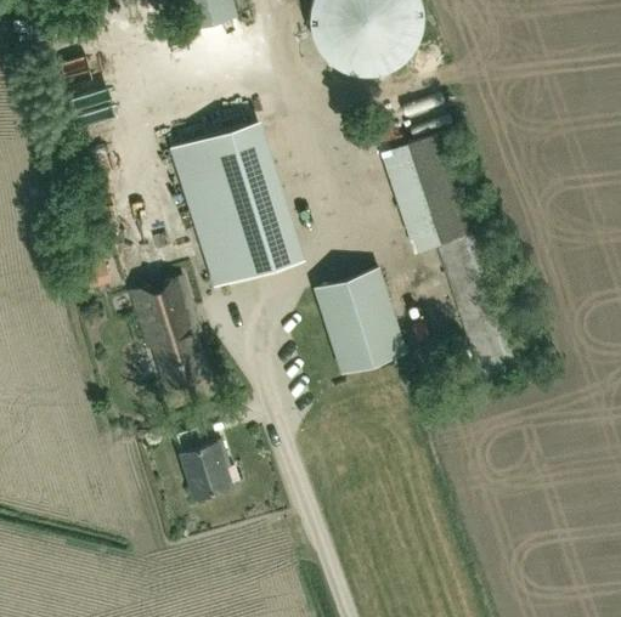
[(182,0),(192,20),(218,9),(214,0),(182,0)]
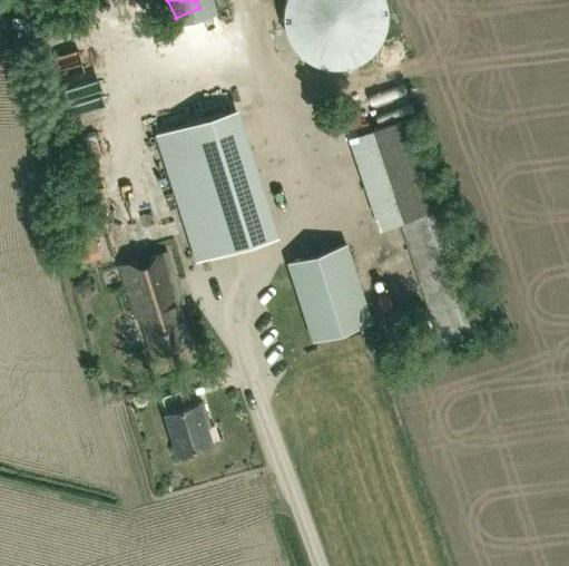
[(195,263),(276,236),(236,113),(156,139),(195,263)]
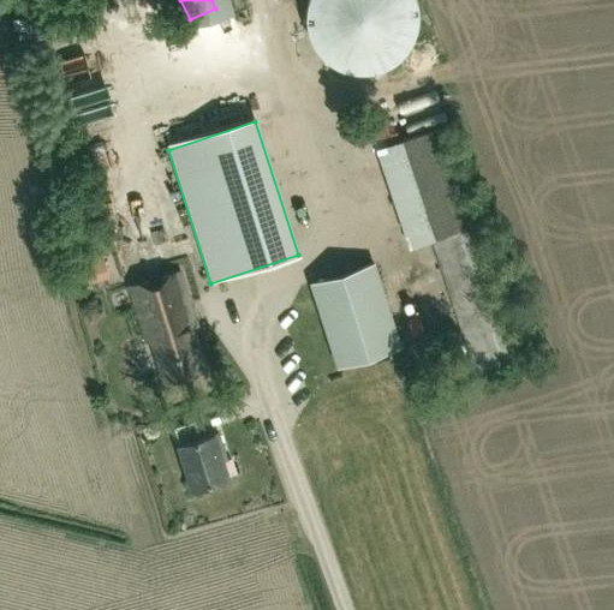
[(476,378),(504,369),(524,363),(448,129),(405,142),(437,241),(430,244),(476,378)]
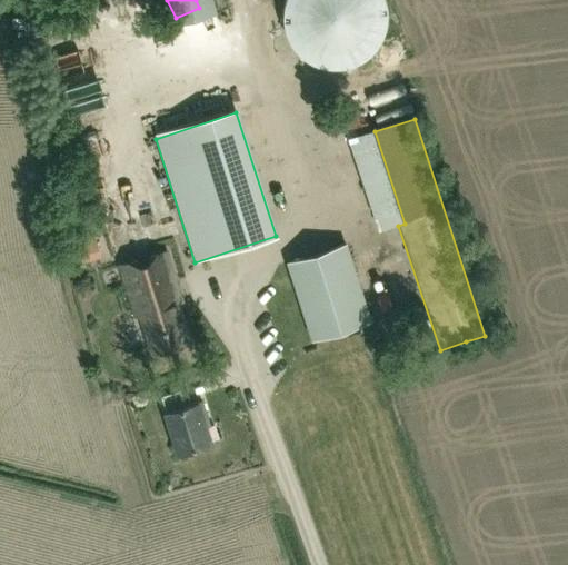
[(399,217),(372,125),(349,131),(376,224),(399,217)]
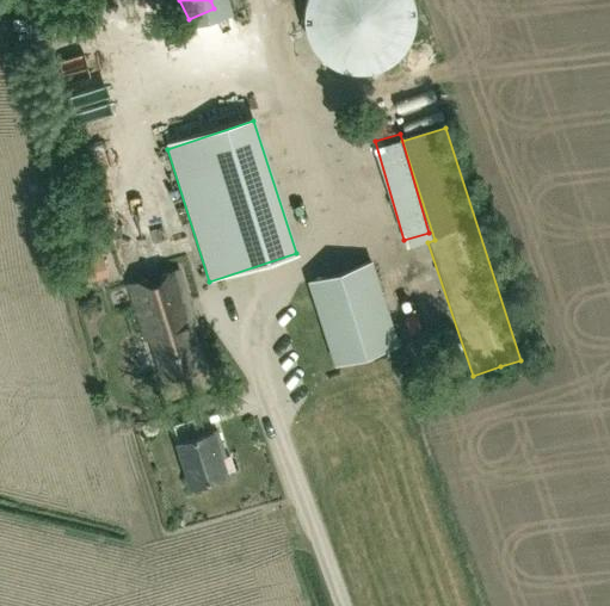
[(336,366),(396,347),(370,265),(309,284),(336,366)]
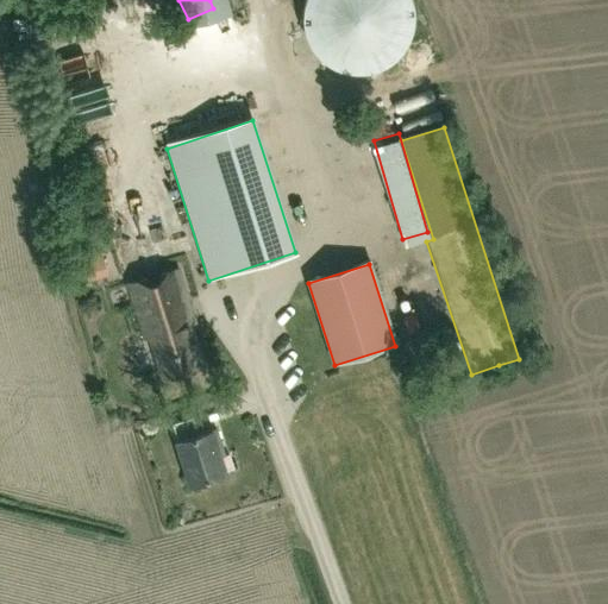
[(204,370),(190,328),(195,327),(179,272),(127,288),(145,343),(150,341),(163,383),(204,370)]
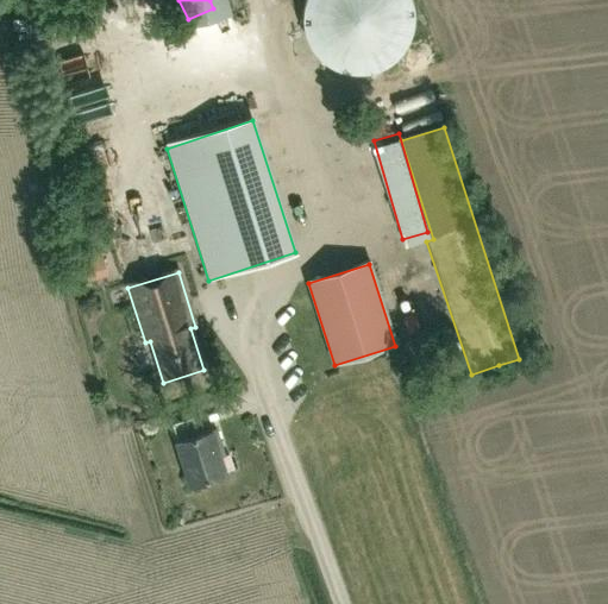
[(275,367),(287,376),(296,360),(284,353),(275,367)]
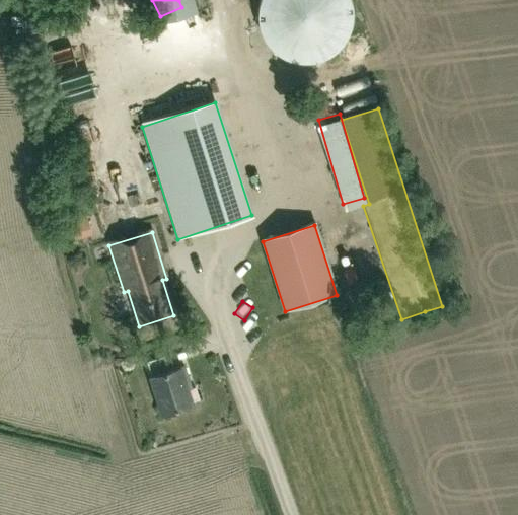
[(165,374),(161,360),(146,365),(151,378),(150,379),(161,417),(190,408),(182,383),(186,382),(181,369),(165,374)]
